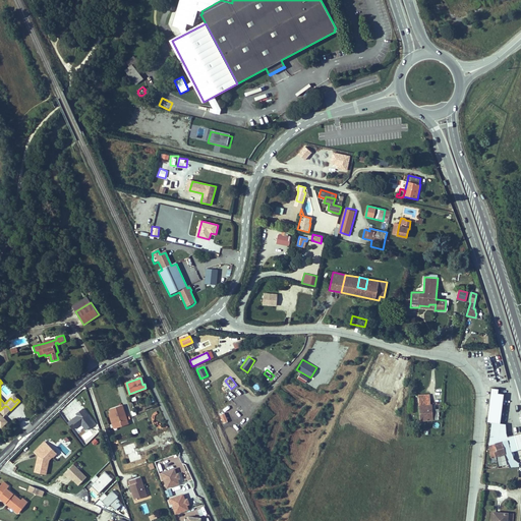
[(228,393),(231,389),(224,382),(220,386),(228,393)]
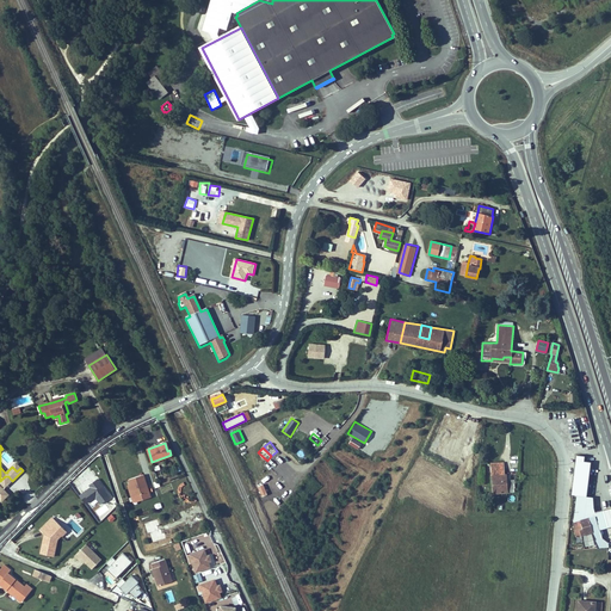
[(575,470),(590,471),(591,457),(578,456),(575,470)]
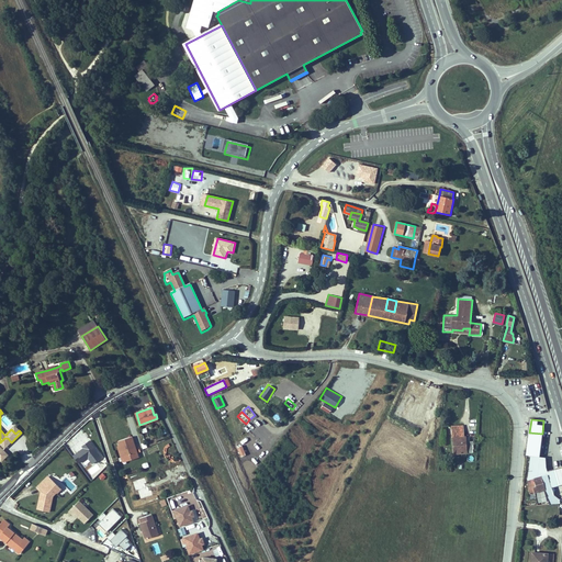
[(465,424),(456,425),(457,451),(469,450),(469,440),(467,440),(465,424)]
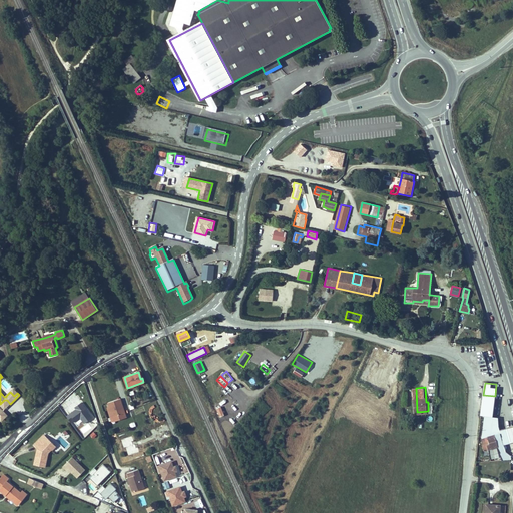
[(495,398),(495,396),(483,395),(481,411),(490,412),(491,398),(495,398)]
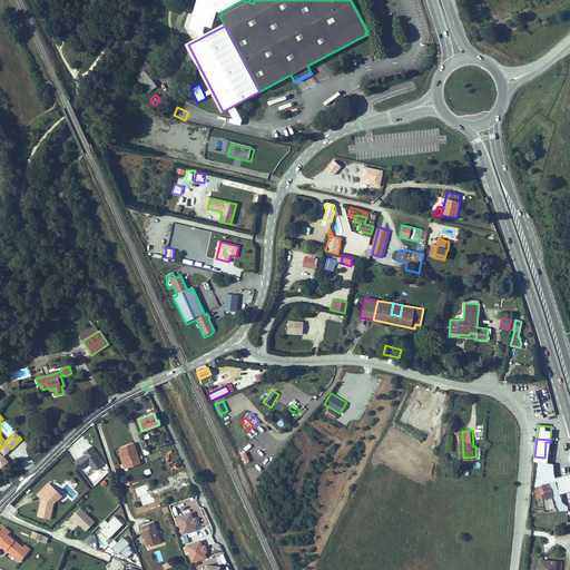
[(139,462),(134,443),(120,448),(126,467),(139,462)]
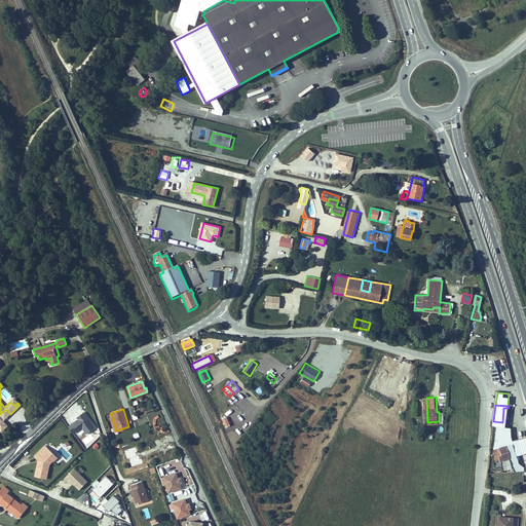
[(0,414),(4,419),(10,414),(7,410),(4,410),(0,414)]
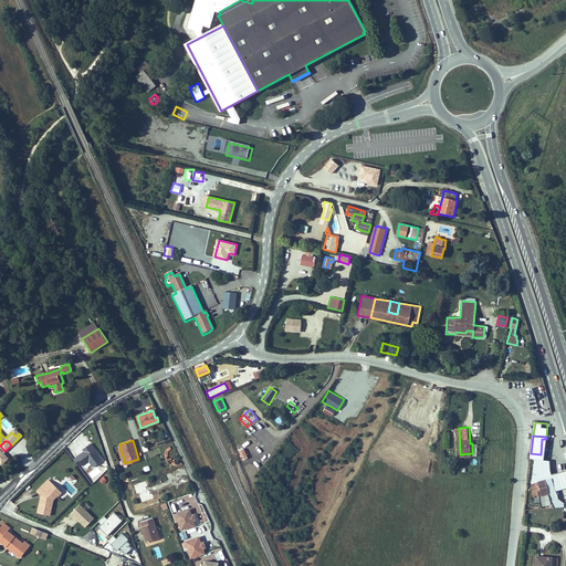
[(87,460),(93,467),(103,459),(90,443),(72,458),(80,467),(87,460)]
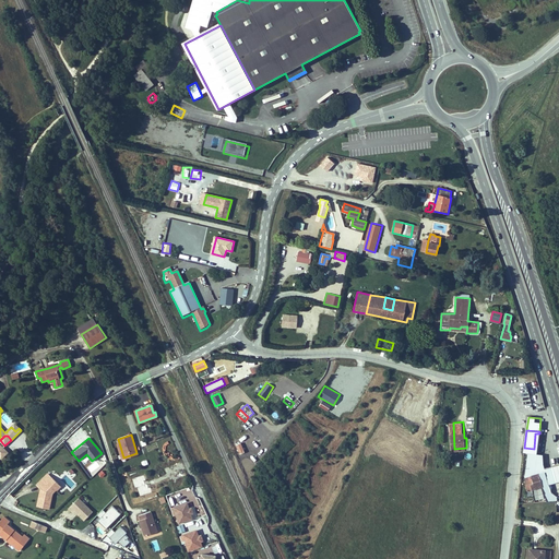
[(536,462),(538,468),(526,472),(528,491),(534,489),(533,485),(549,479),(546,470),(544,460),(536,462)]
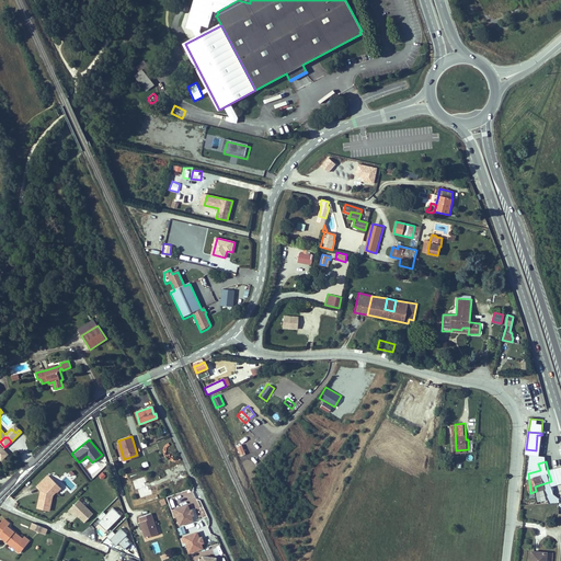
[(560,467),(548,471),(552,487),(560,483),(560,467)]
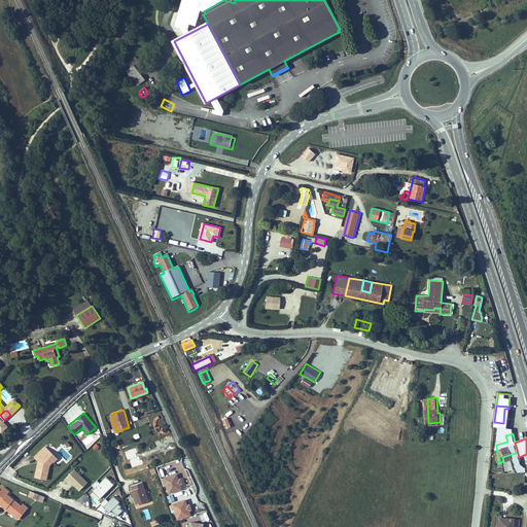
[(173,453),(171,449),(177,447),(175,443),(161,450),(164,457),(173,453)]
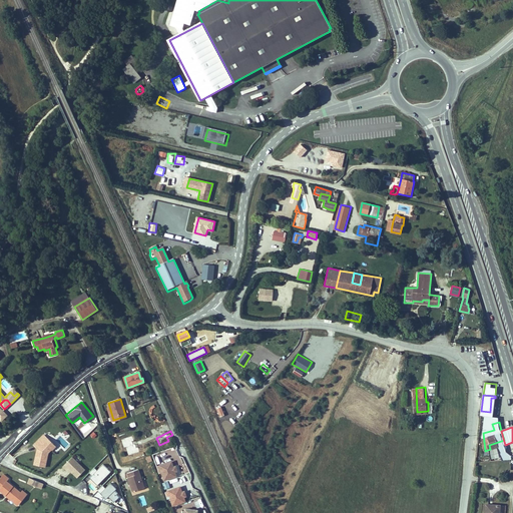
[(50,448),(53,444),(47,438),(44,441),(41,438),(34,445),(38,449),(39,449),(38,452),(37,452),(34,465),(45,467),(48,453),(51,450),(50,448)]
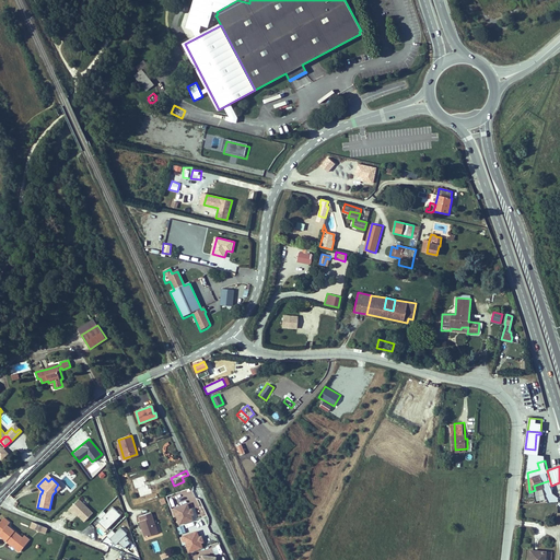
[(93,513),(79,499),(69,509),(72,512),(73,511),(76,512),(78,512),(79,514),(78,515),(84,522),(93,513)]
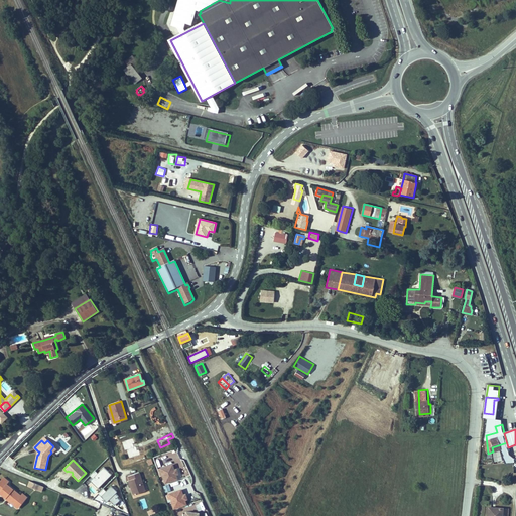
[(159,466),(163,483),(179,479),(176,467),(174,468),(173,463),(159,466)]
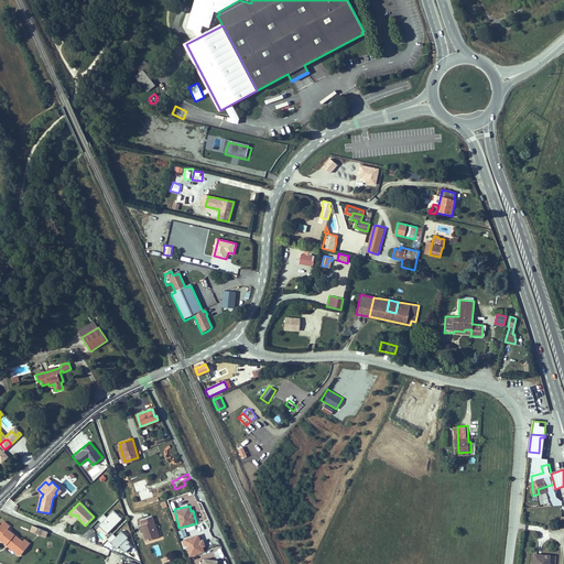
[(104,512),(98,519),(100,521),(98,524),(107,533),(121,518),(112,509),(107,516),(104,512)]
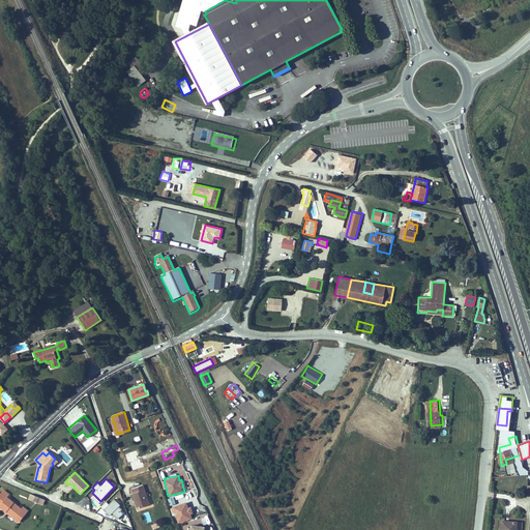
[(149,504),(143,484),(131,489),(133,494),(136,503),(137,508),(149,504)]
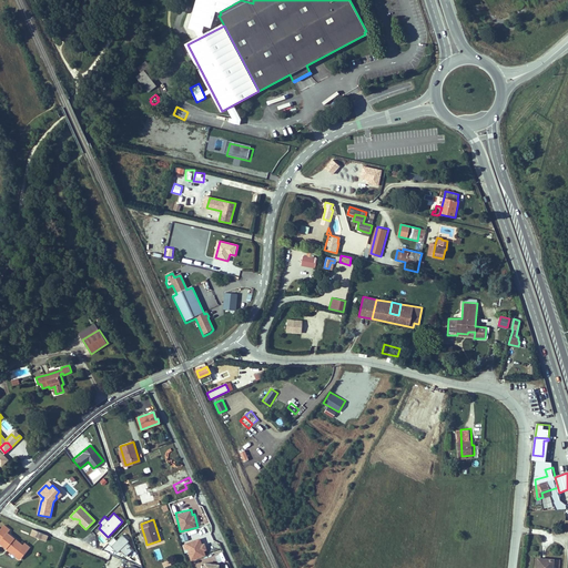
[(23,546),(7,533),(10,530),(4,525),(0,529),(0,540),(0,541),(0,540),(0,543),(7,548),(8,547),(21,557),(21,558),(28,549),(23,546)]
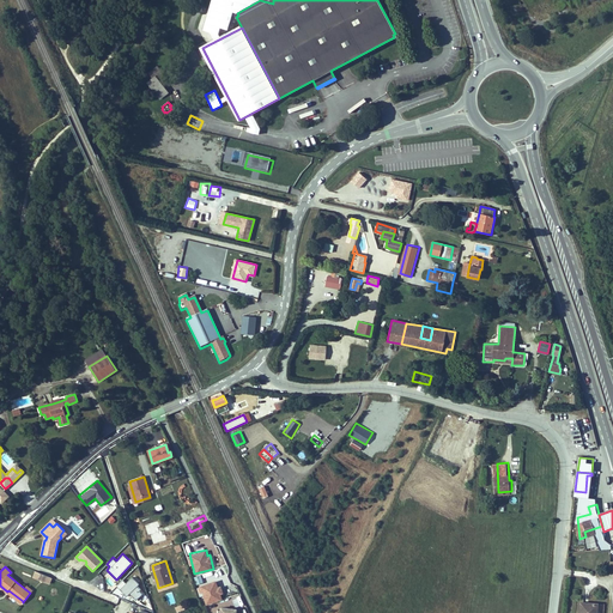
[(52,578),(37,572),(35,577),(35,578),(49,584),(52,578)]
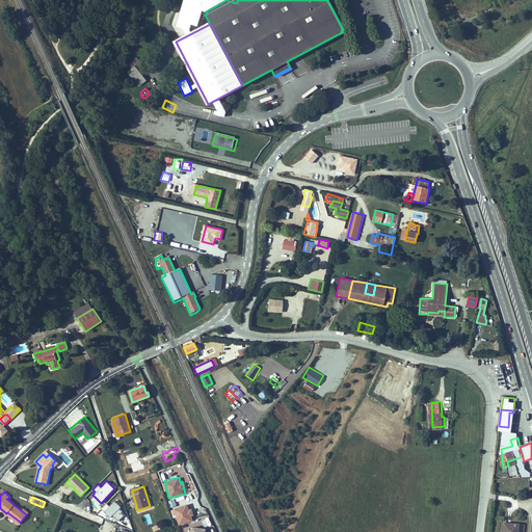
[(109,516),(112,514),(117,521),(126,512),(113,501),(109,504),(106,502),(101,508),(109,516)]
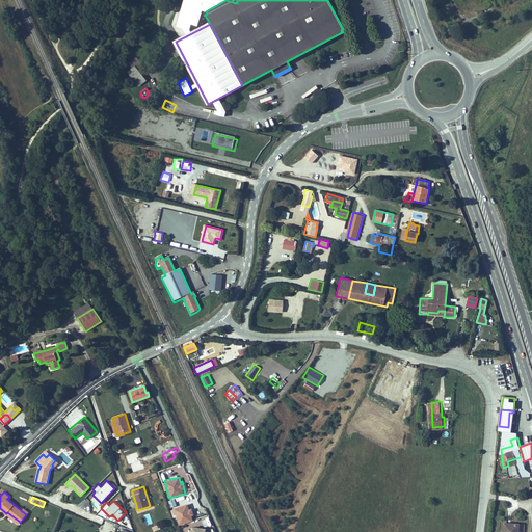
[(175,508),(180,525),(193,521),(192,519),(195,517),(192,508),(193,507),(192,503),(175,508)]
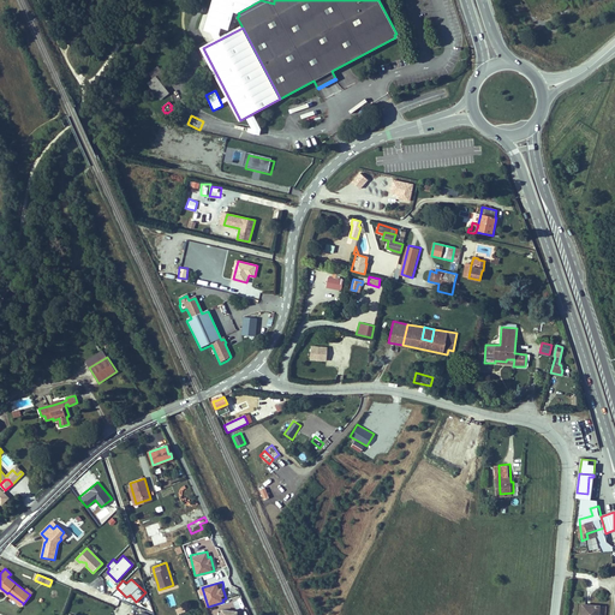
[(23,603),(9,592),(7,593),(7,595),(22,605),(23,603)]
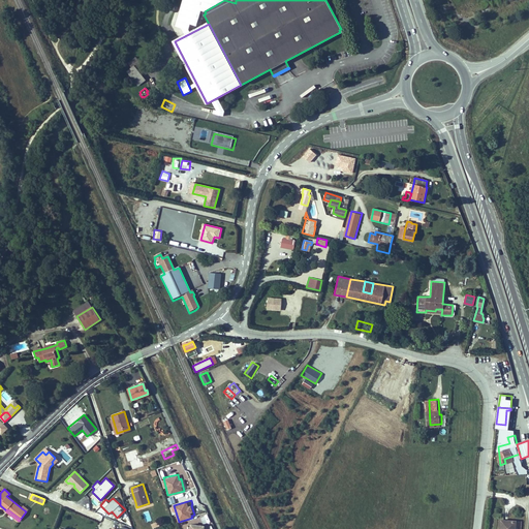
[(148,510),(143,512),(147,523),(152,522),(148,510)]
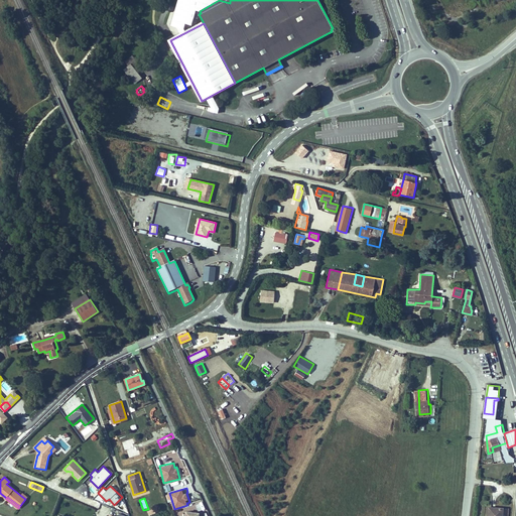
[(500,515),(501,506),(488,505),(486,515),(500,515)]
